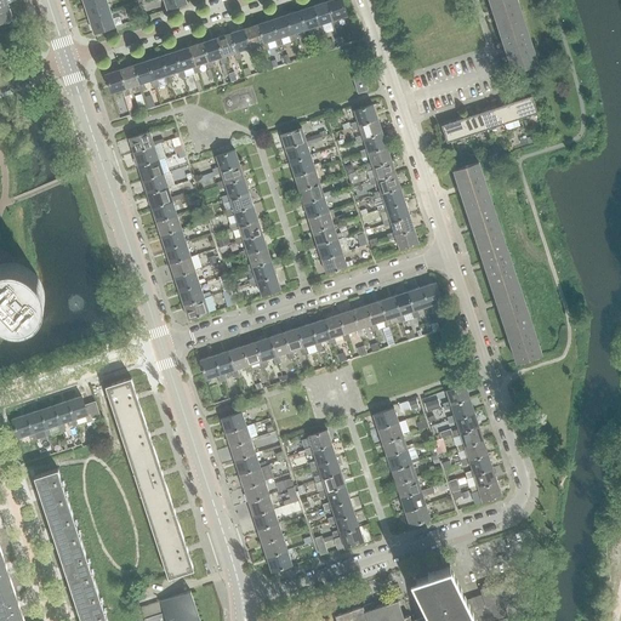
[(0,0),(0,21),(11,17),(5,0),(0,0)]
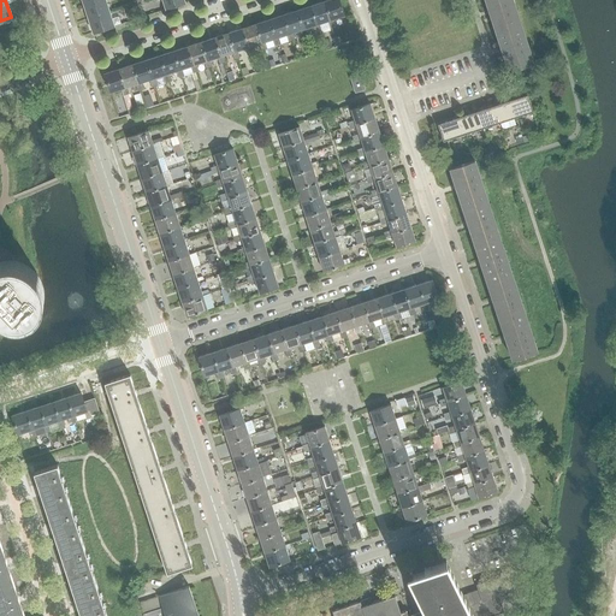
[(100,0),(83,6),(88,19),(108,13),(104,0),(100,0)]
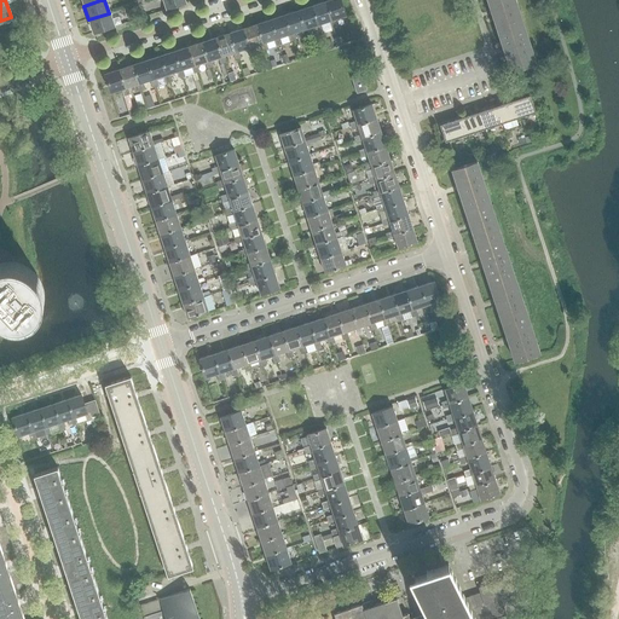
[(339,0),(329,0),(324,3),(333,28),(336,27),(334,19),(345,16),(339,0)]
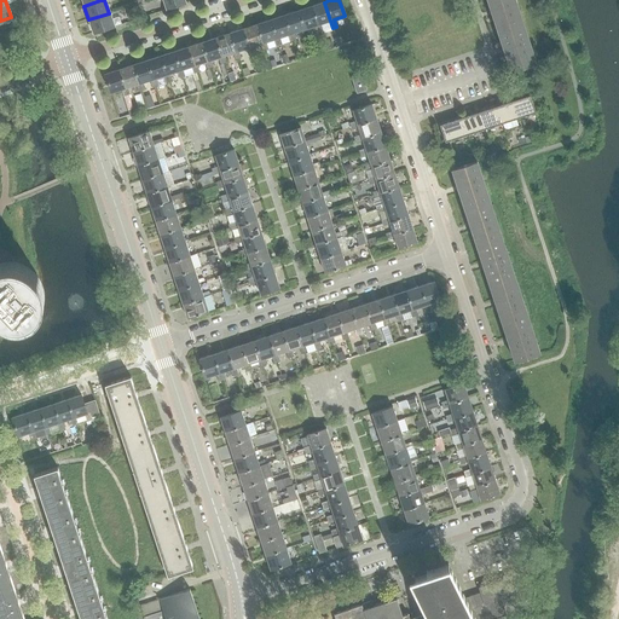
[(522,24),(514,0),(486,0),(497,33),(522,24)]
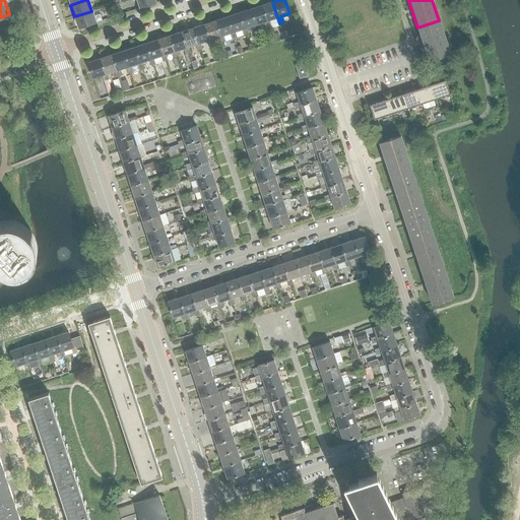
[(261,5),(268,27),(270,26),(268,20),(275,18),(277,24),(279,23),(272,2),(261,5)]
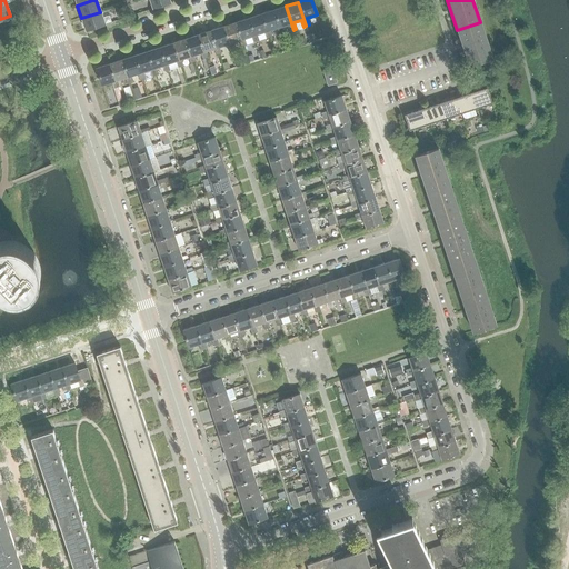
[(272,10),(280,33),(283,32),(281,26),(288,23),(290,30),(293,30),(286,6),(272,10)]
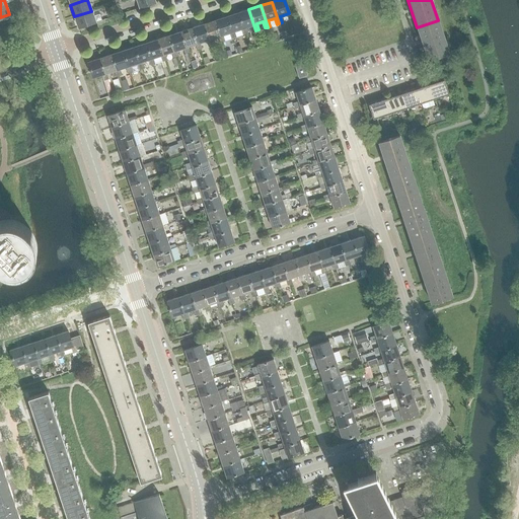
[(237,13),(244,34),(246,33),(244,27),(251,25),(253,31),(255,30),(248,9),(237,13)]
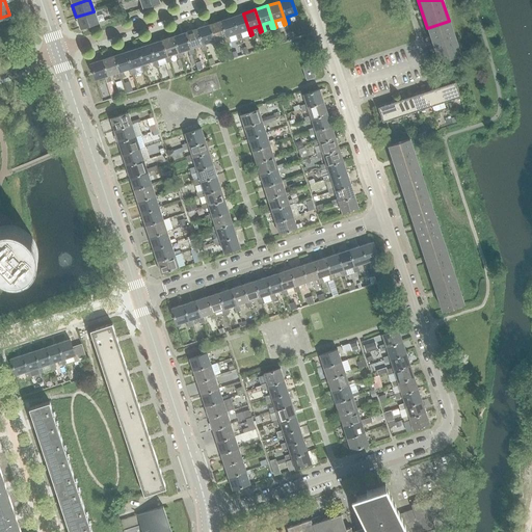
[(97,23),(94,11),(76,17),(80,29),(97,23)]
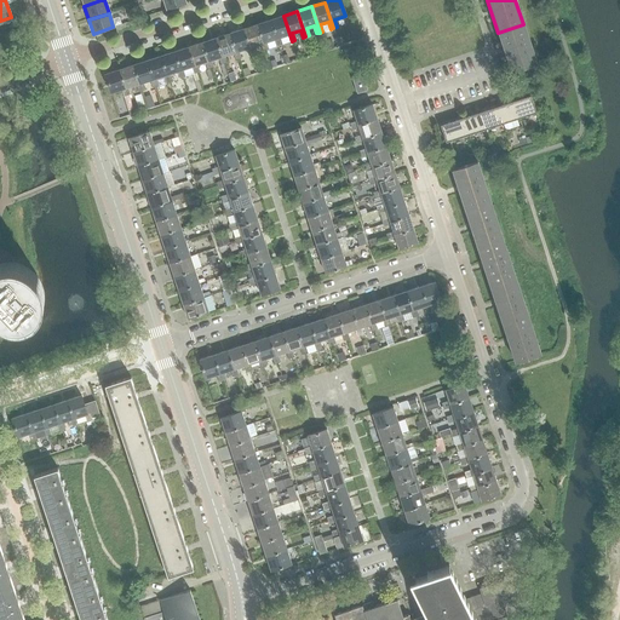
[(288,42),(292,41),(283,16),(270,19),(277,46),(281,45),(279,38),(286,35),(288,42)]
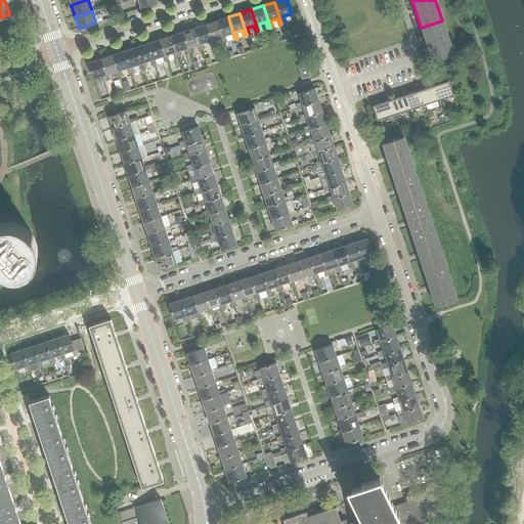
[(232,40),(234,39),(228,16),(216,20),(223,43),(226,42),(224,36),(230,34),(232,40)]
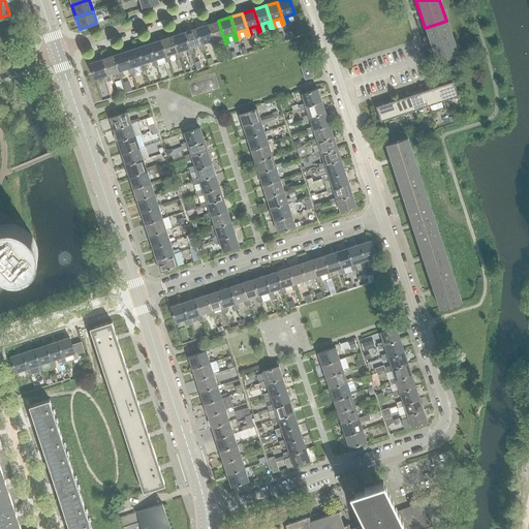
[(222,43),(225,43),(218,21),(207,25),(214,47),(216,45),(214,39),(220,37),(222,43)]
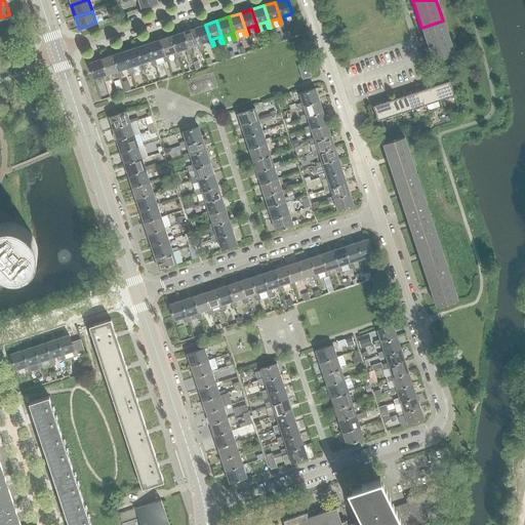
[(453,53),(443,21),(421,28),(432,61),(453,53)]
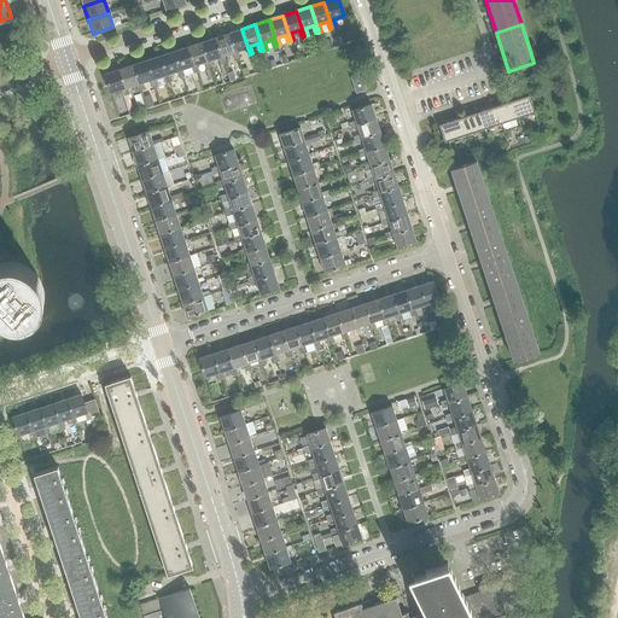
[(246,56),(250,54),(242,29),(227,34),(235,59),(239,58),(237,51),(244,48),(246,56)]
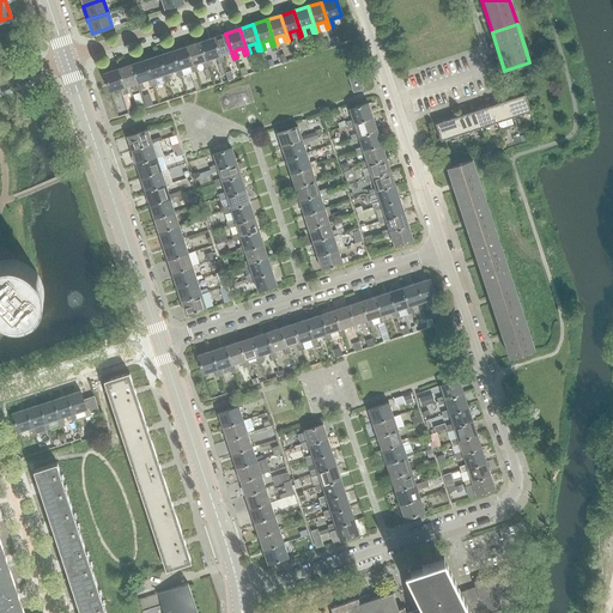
[(231,60),(234,59),(225,34),(212,37),(220,64),(223,62),(220,55),(229,53),(231,60)]
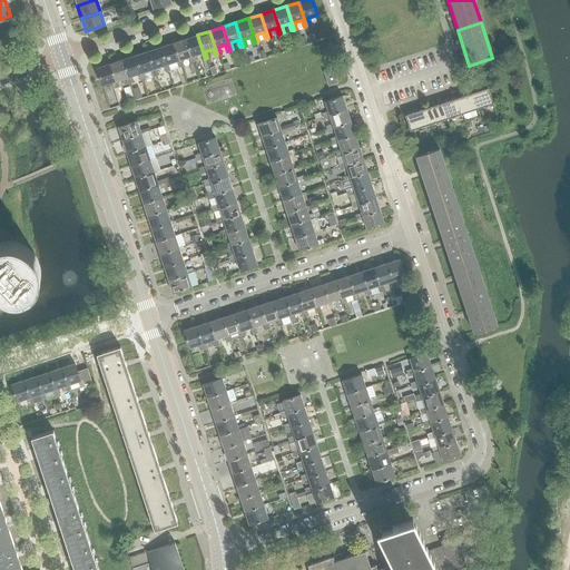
[(202,60),(205,59),(197,35),(185,39),(193,64),(195,62),(193,56),(199,53),(202,60)]
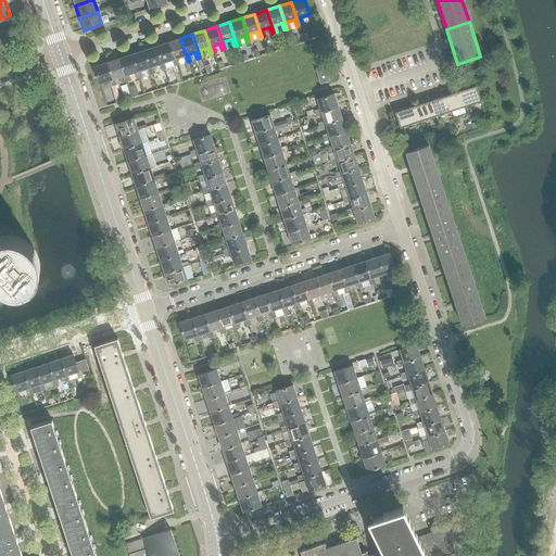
[(185,62),(188,62),(180,38),(167,42),(175,65),(177,64),(175,59),(182,55),(185,62)]
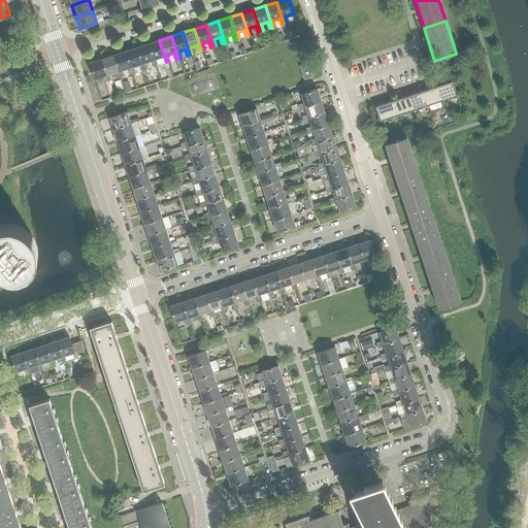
[(163,63),(166,62),(159,40),(147,44),(155,66),(157,65),(155,59),(162,57),(163,63)]
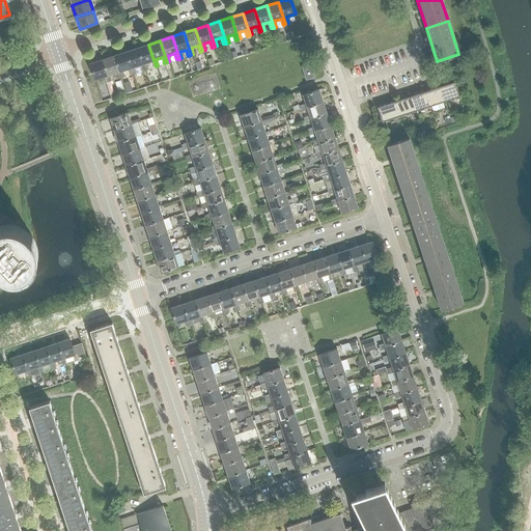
[(152,67),(156,66),(148,45),(136,48),(143,71),(146,70),(144,63),(150,61),(152,67)]
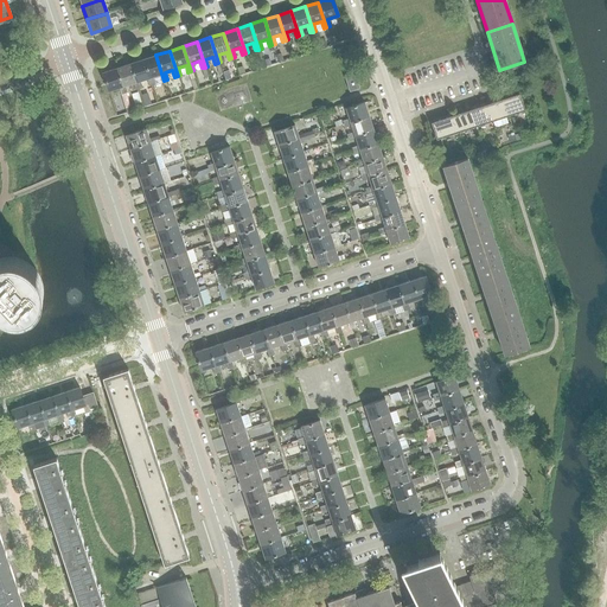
[(161,82),(164,81),(155,55),(142,59),(151,84),(154,84),(152,77),(159,75),(161,82)]
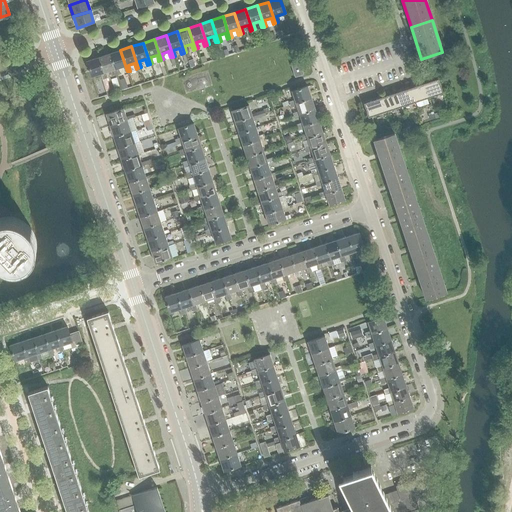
[(125,72),(127,71),(120,50),(109,54),(116,75),(118,74),(116,68),(122,66),(125,72)]
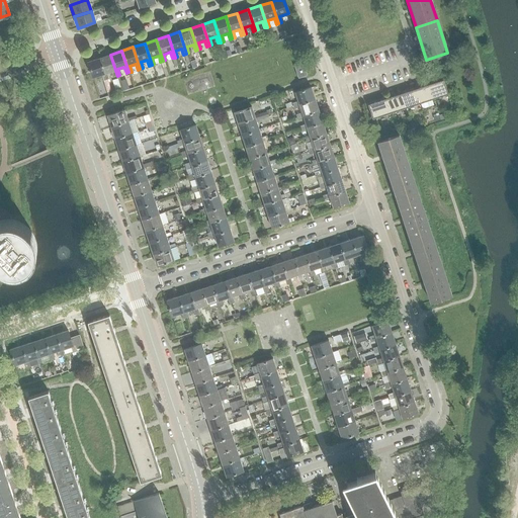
[(110,55),(98,58),(105,80),(108,79),(106,73),(112,71),(114,77),(117,76),(110,55)]
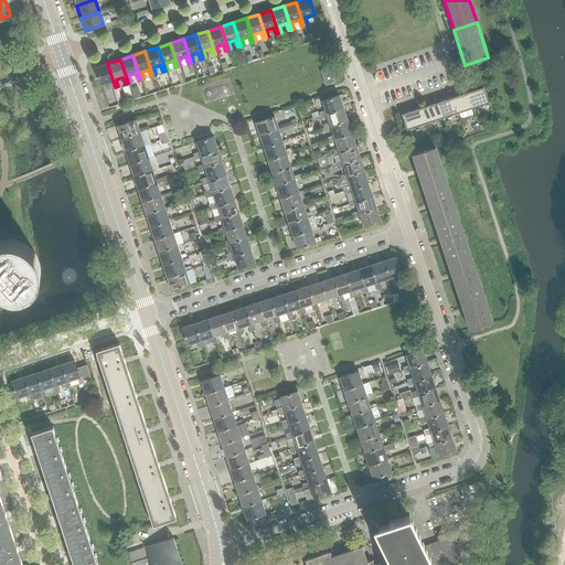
[(112,88),(115,87),(107,63),(95,67),(100,85),(109,82),(112,88)]
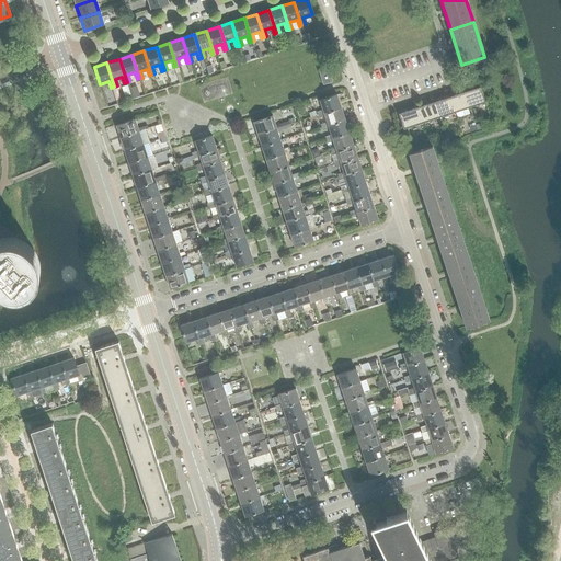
[(331,81),(328,69),(318,72),(322,84),(331,81)]
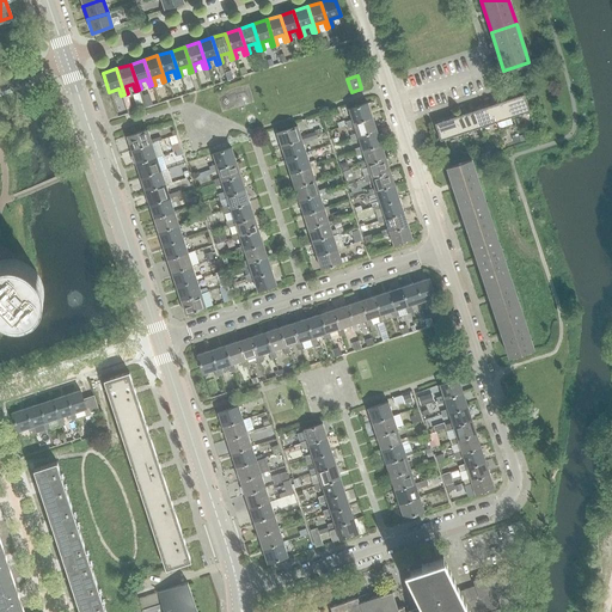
[(522,95),(506,101),(510,116),(528,111),(522,95)]
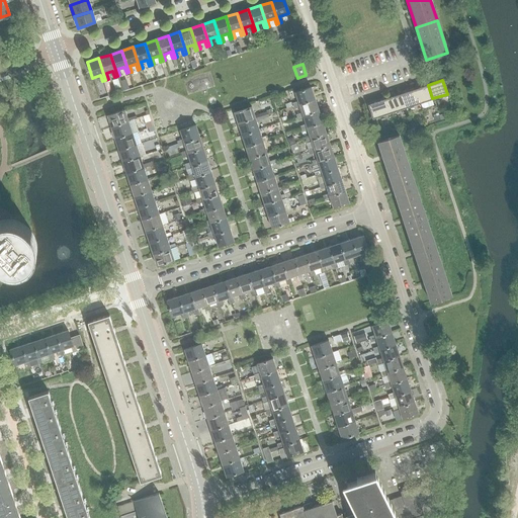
[(428,85),(414,89),(419,103),(432,98),(428,85)]
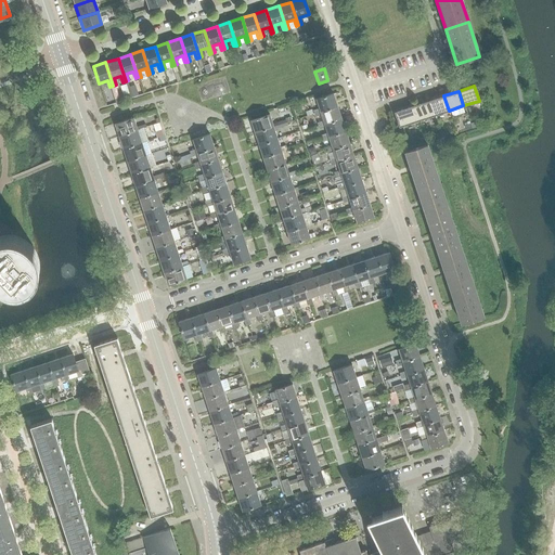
[(312,111),(312,114),(336,106),(332,93),(315,99),(319,108),(312,111)]
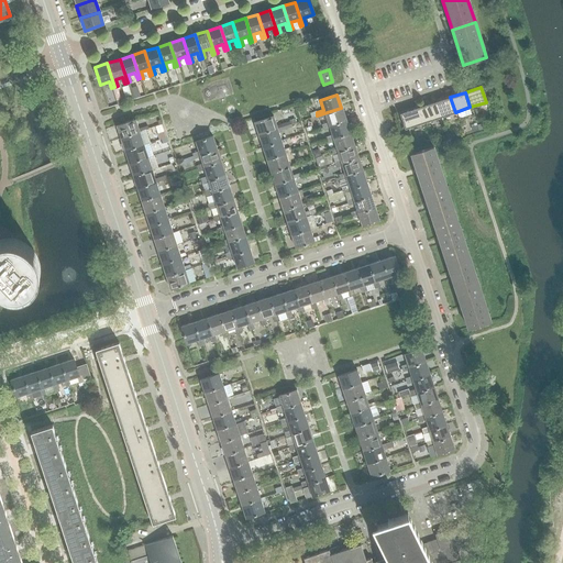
[(450,97),(434,102),(440,117),(455,112),(450,97)]
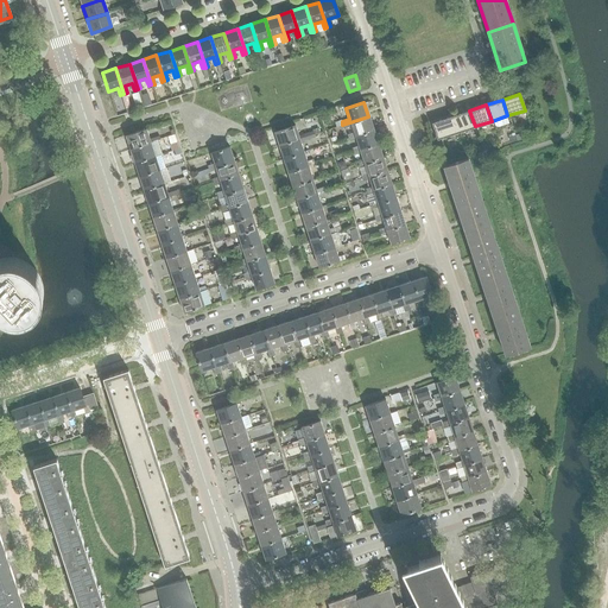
[(469,111),(453,115),(458,132),(475,126),(469,111)]
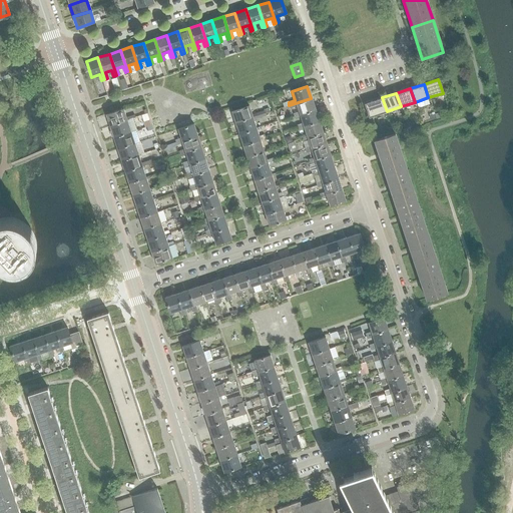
[(368,117),(387,111),(382,97),(364,103),(365,108),(365,107),(367,111),(366,112),(368,117)]
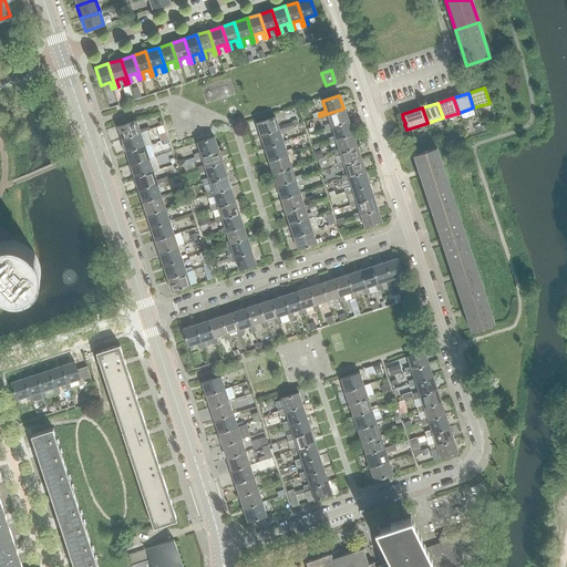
[(322,126),(323,129),(348,121),(343,109),(319,116),(320,119),(327,117),(329,124),(322,126)]
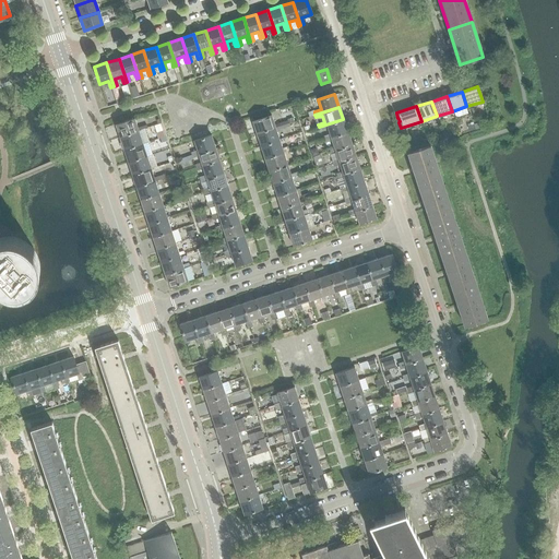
[(256,134),(274,128),(270,115),(251,121),(256,134)]
